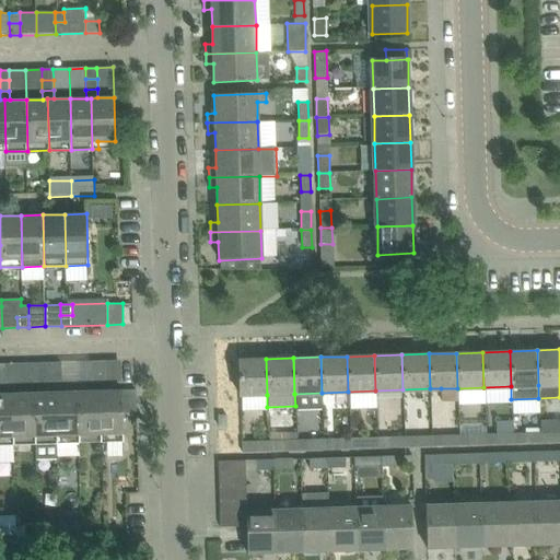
[(267,395),(266,359),(238,360),(240,395),(267,395)]
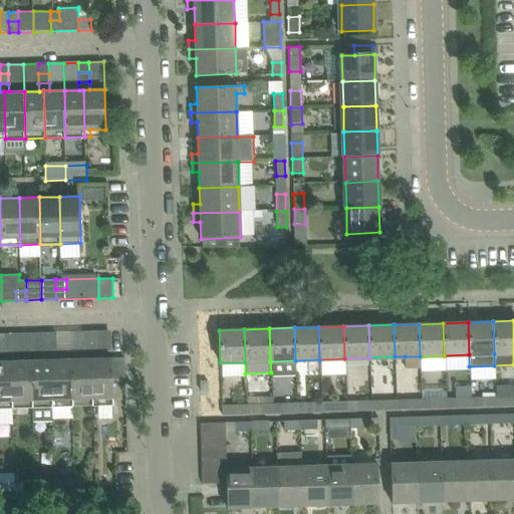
[(96,341),(96,332),(85,332),(85,342),(96,341)]
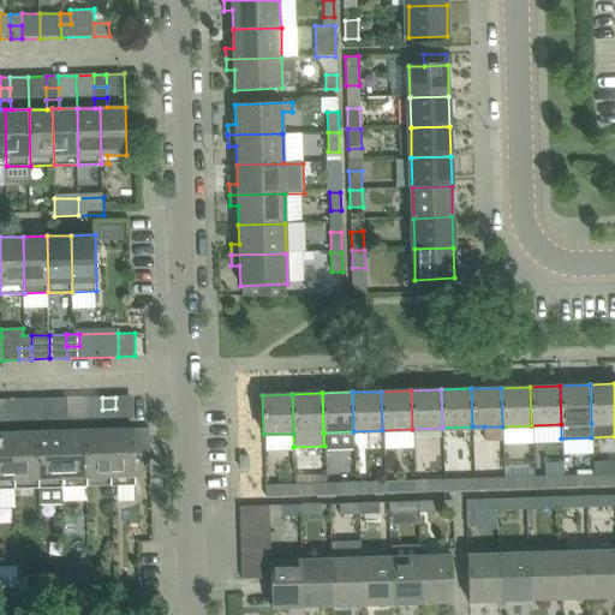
[(67,410),(66,399),(54,399),(55,411),(67,410)]
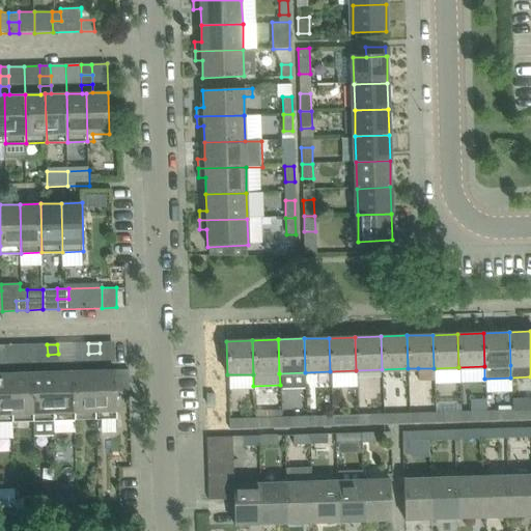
[(17,356),(17,345),(5,345),(5,356),(17,356)]
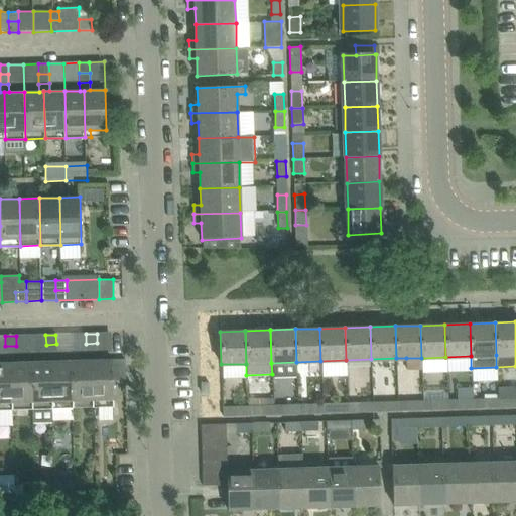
[(97,353),(97,343),(86,344),(87,353),(97,353)]
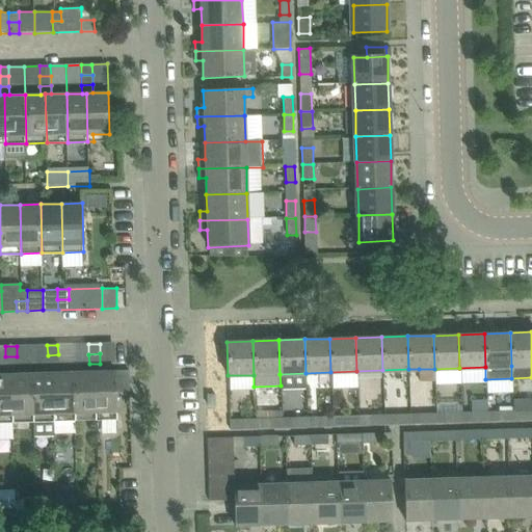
[(58,365),(58,354),(48,355),(48,365),(58,365)]
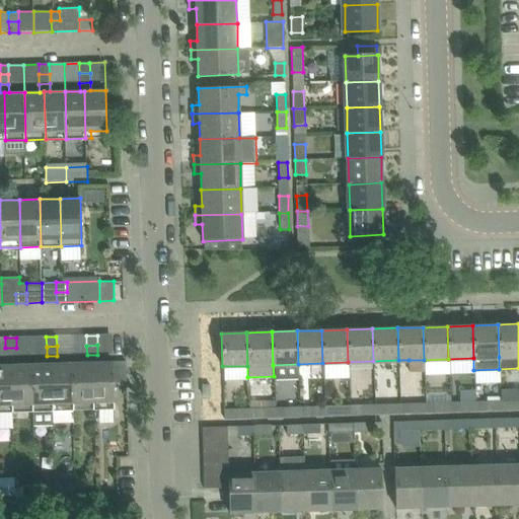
[(16,357),(16,348),(5,348),(6,358),(16,357)]
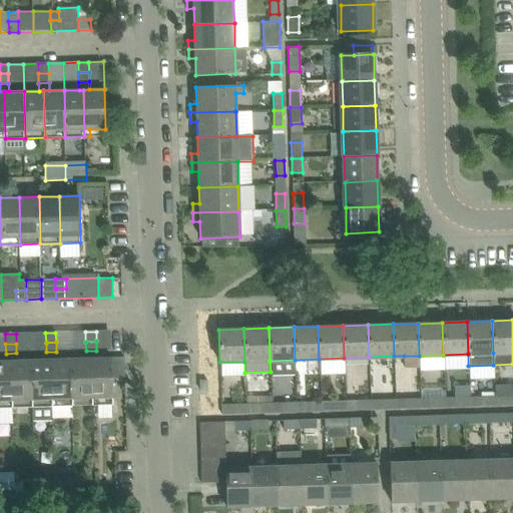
[(91,359),(71,360),(72,400),(87,399),(87,406),(92,406),(91,359)]
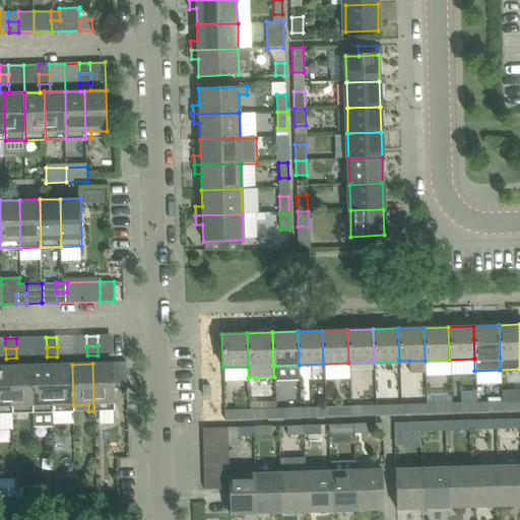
[(114,364),(92,364),(93,411),(115,411),(114,364)]
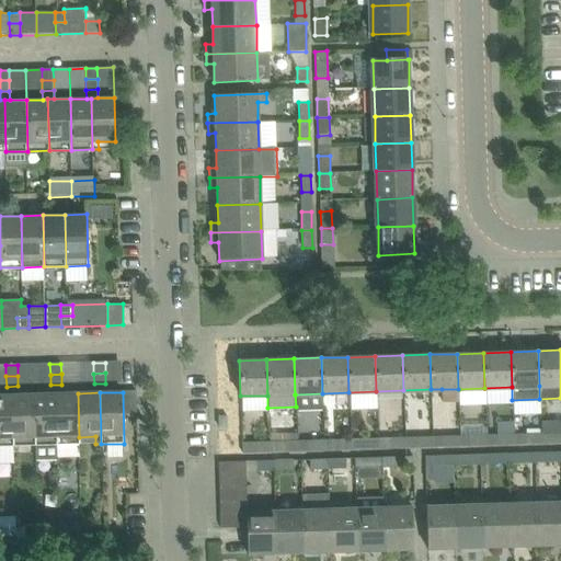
[(57,445),(56,393),(34,395),(35,438),(35,446),(57,445)]
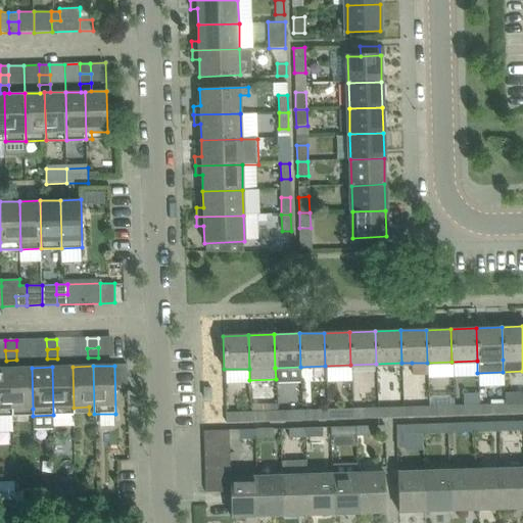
[(74,415),(73,367),(52,367),(53,415),(54,426),(75,426),(74,415)]
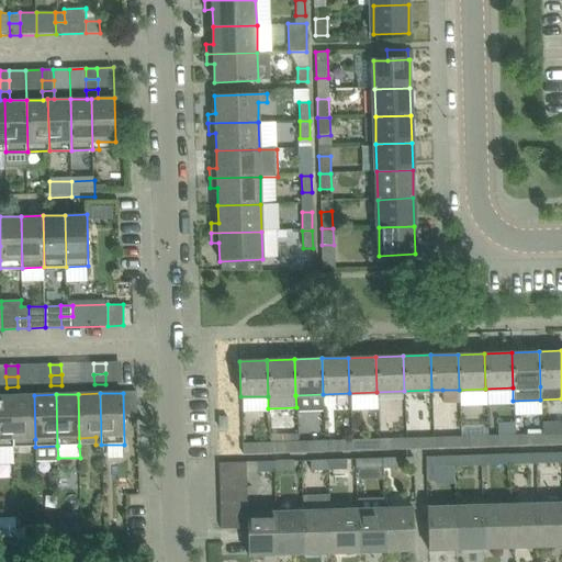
[(0,447),(13,447),(12,395),(0,395),(0,447)]
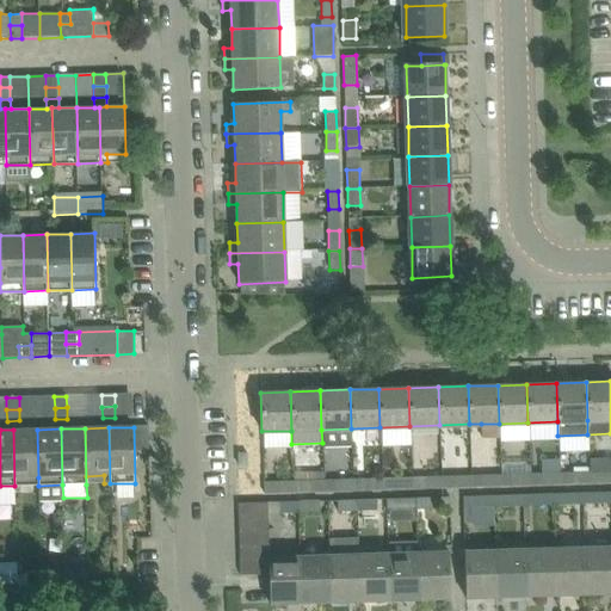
[(37,430),(13,430),(14,486),(20,486),(20,477),(38,477),(37,430)]
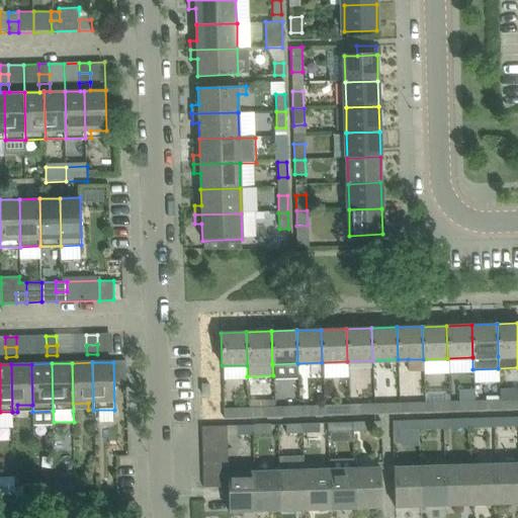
[(509,389),(498,389),(499,400),(499,409),(517,408),(517,399),(509,400),(509,389)]
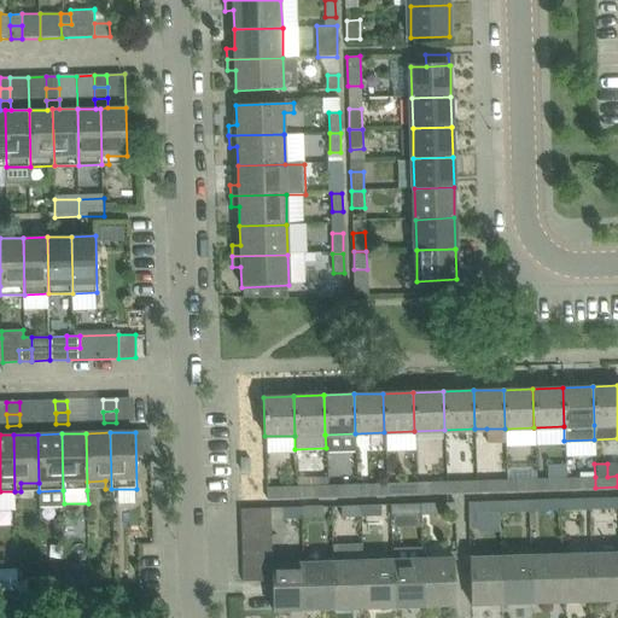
[(595,477),(575,478),(576,488),(595,488),(595,477)]
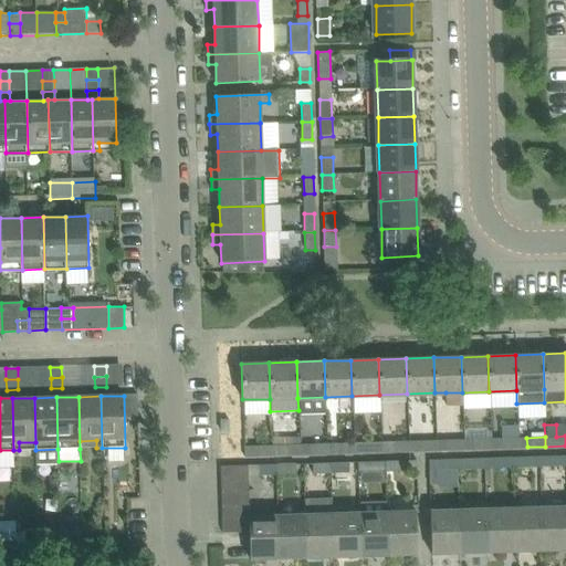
[(519,438),(500,439),(501,448),(519,448),(519,438)]
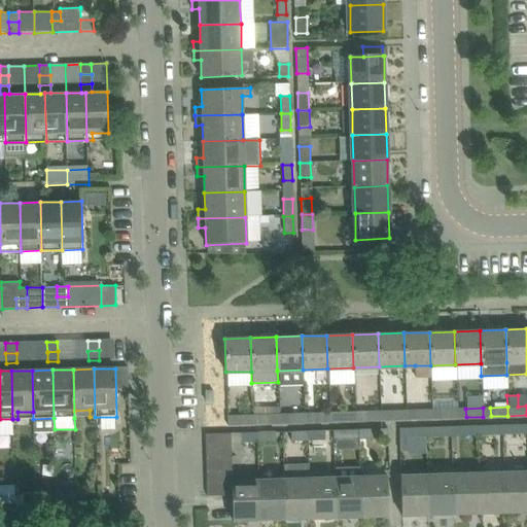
[(457,409),(441,409),(441,418),(457,417),(457,409)]
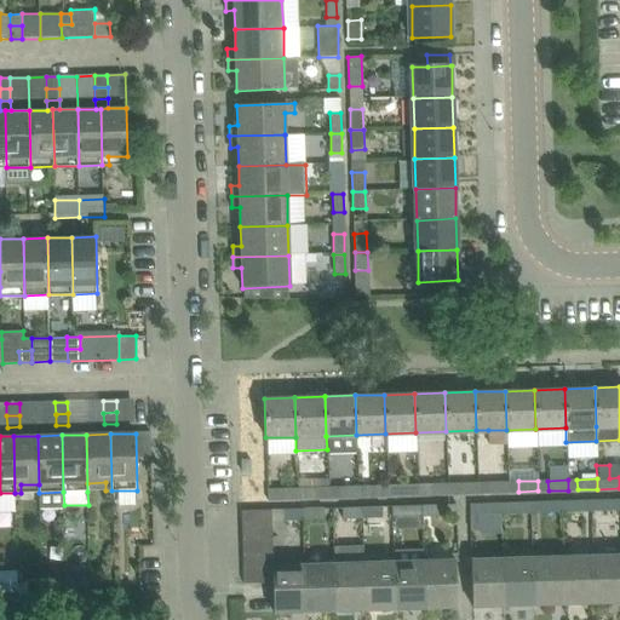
[(510,482),(489,482),(491,493),(510,492),(510,482)]
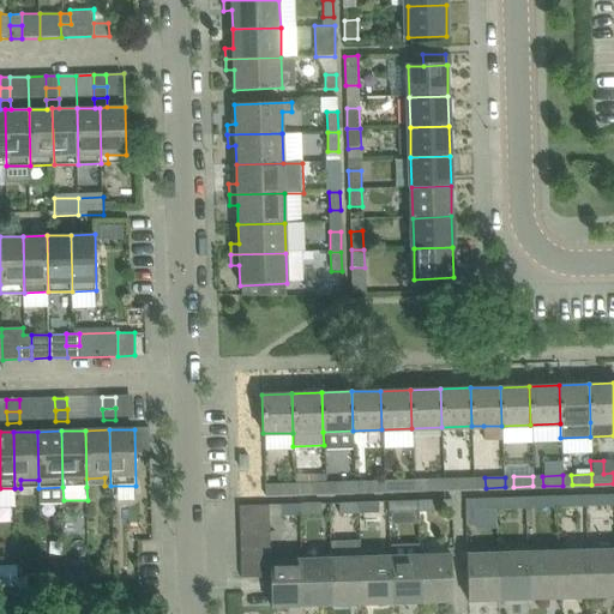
[(443,479),(423,480),(423,491),(444,489),(443,479)]
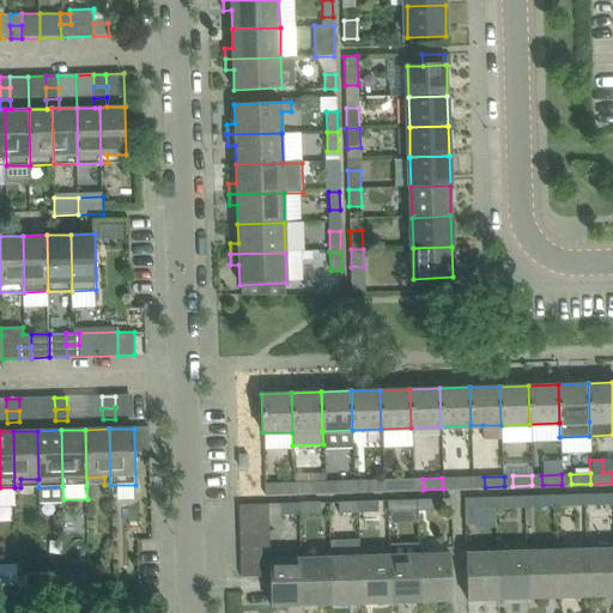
[(472,478),(453,478),(453,489),(473,487),(472,478)]
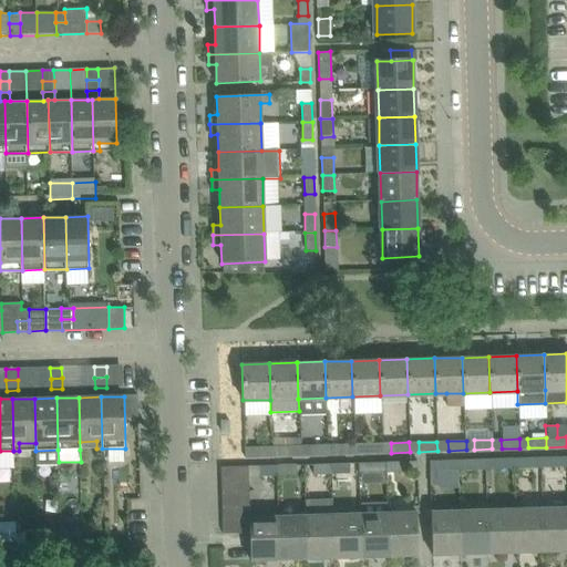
[(382,443),(363,443),(364,453),(382,453),(382,443)]
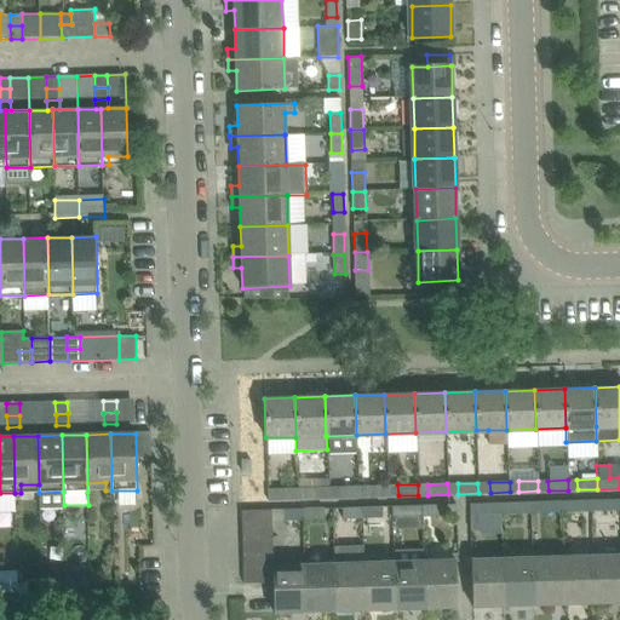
[(357,486),(338,487),(338,498),(359,498),(357,486)]
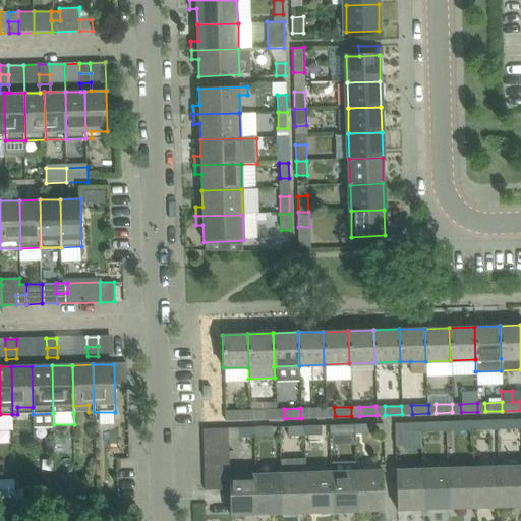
[(326,408),(309,408),(309,417),(326,417),(326,408)]
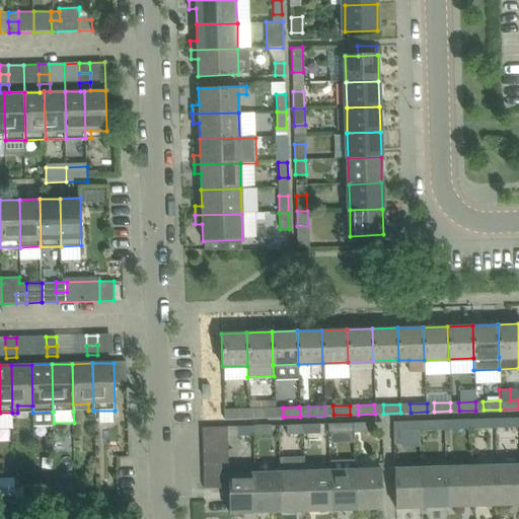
[(274,408),(257,409),(257,418),(275,417),(274,408)]
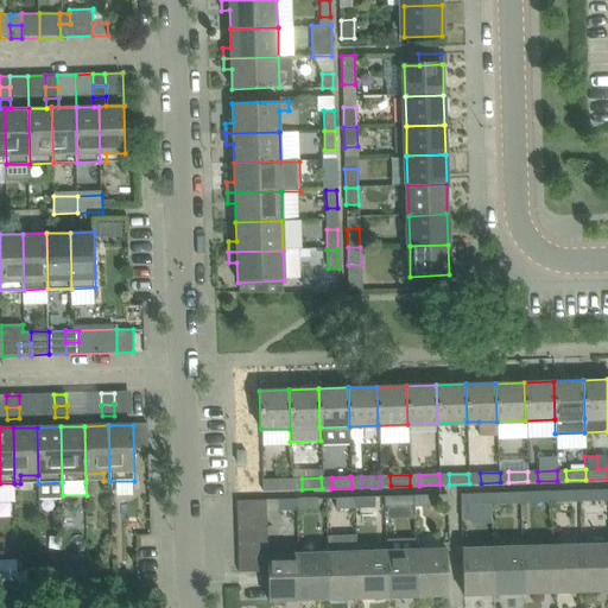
[(292,479),(273,479),(273,491),(293,489),(292,479)]
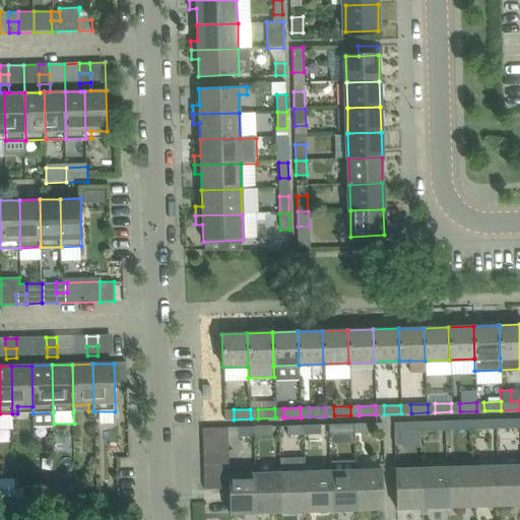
[(519,428),(519,418),(503,419),(503,429),(519,428)]
